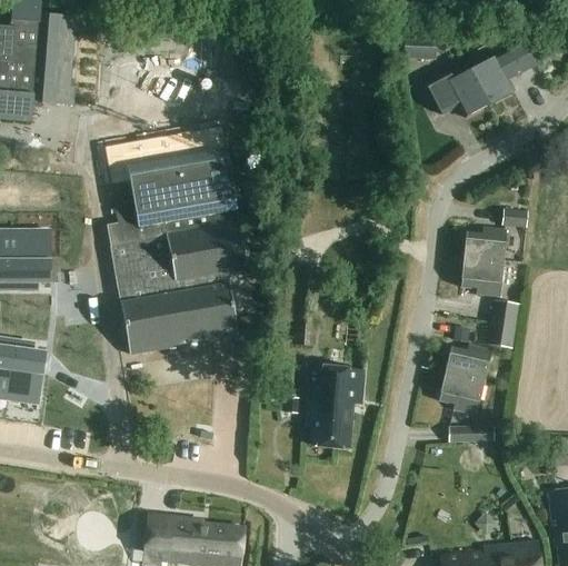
[(0,117),(31,120),(33,102),(72,106),(73,87),(69,87),(75,16),(39,12),(40,0),(12,0),(10,27),(0,25),(0,117)]
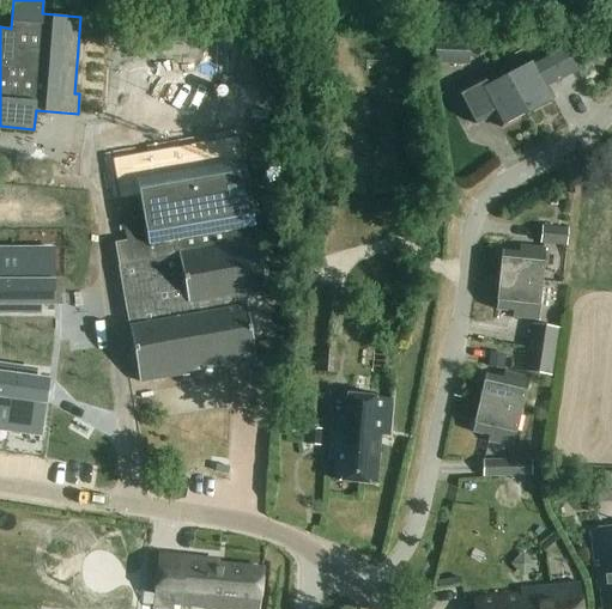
[(163,41),(164,19),(135,17),(133,38),(163,41)]
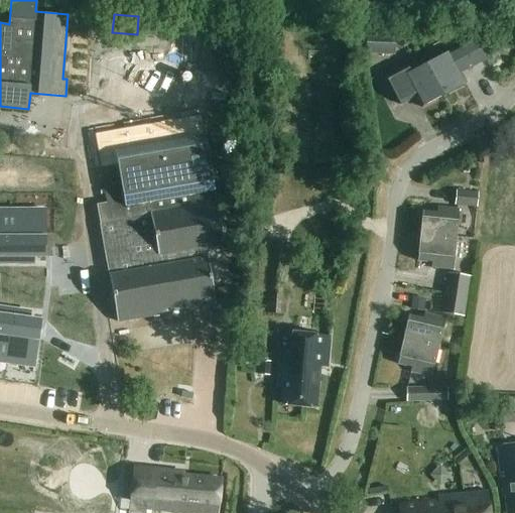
[(367,30),(366,50),(395,52),(396,32),(367,30)]
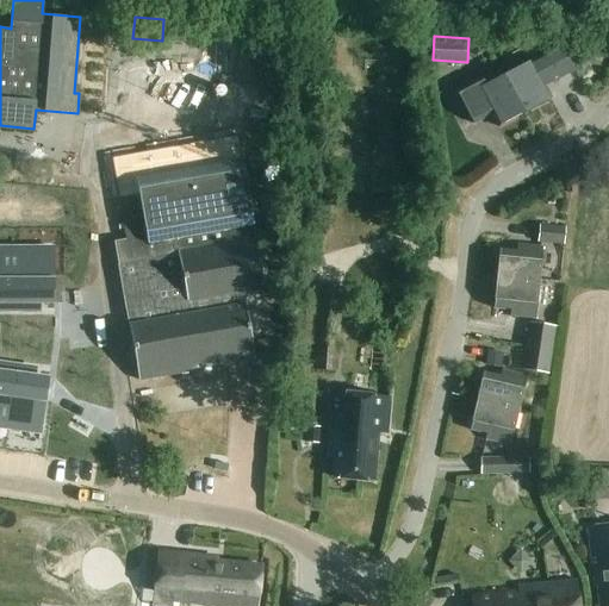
[(532,60),(505,74),(524,111),(552,97),(545,85),(575,69),(561,44),(540,55),(541,57),(533,62),(532,60)]
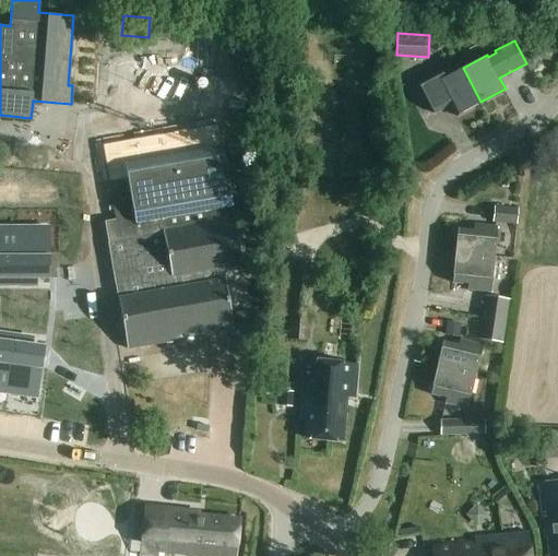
[(456,115),(481,102),(463,68),(460,62),(419,83),(434,110),(450,102),(456,115)]
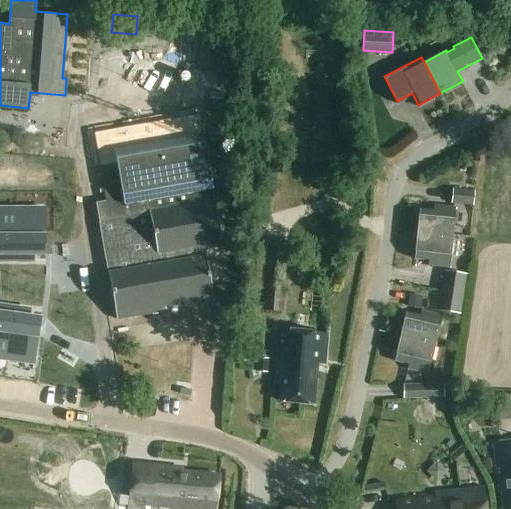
[(107,98),(121,99),(121,67),(108,67),(107,98)]
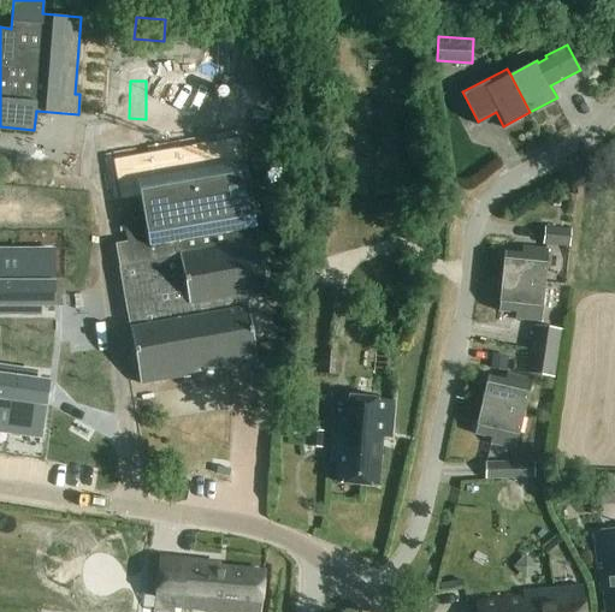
[(284,166),(285,150),(259,150),(259,165),(284,166)]
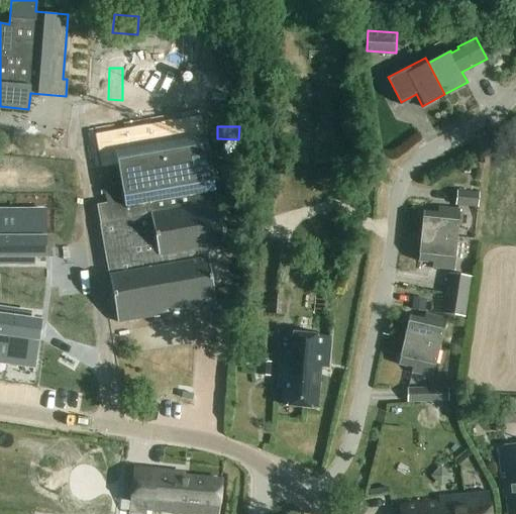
[(215,190),(204,133),(115,150),(117,164),(100,168),(107,202),(95,204),(118,321),(216,302),(212,283),(229,280),(222,243),(225,243),(216,198),(215,198),(214,191),(215,190)]
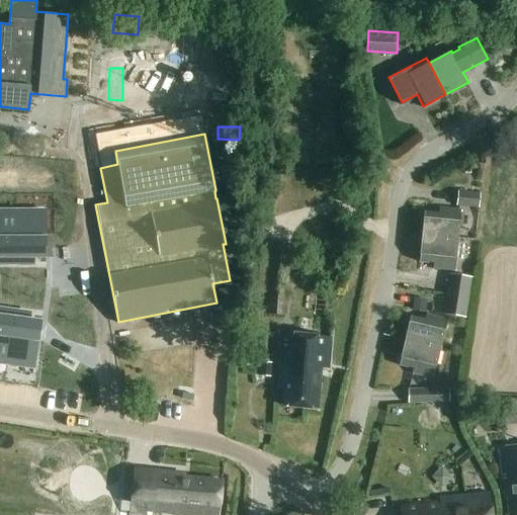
[(457,203),(480,206),(481,191),(458,188),(457,203)]
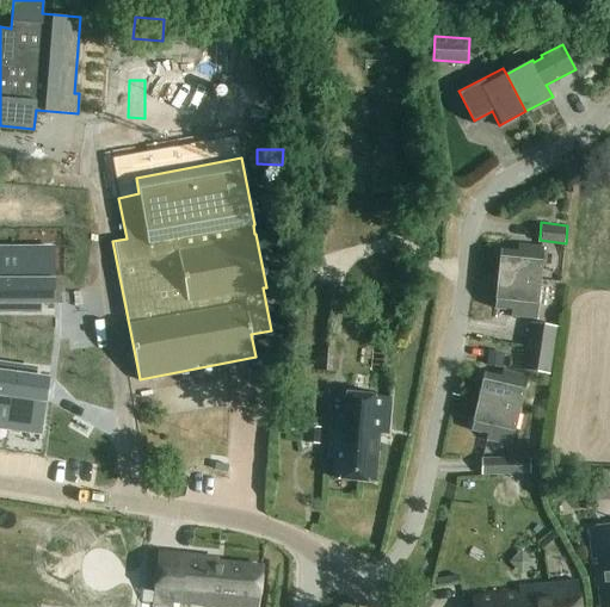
[(498,277),(540,280),(543,245),(519,242),(518,248),(500,246),(498,277)]
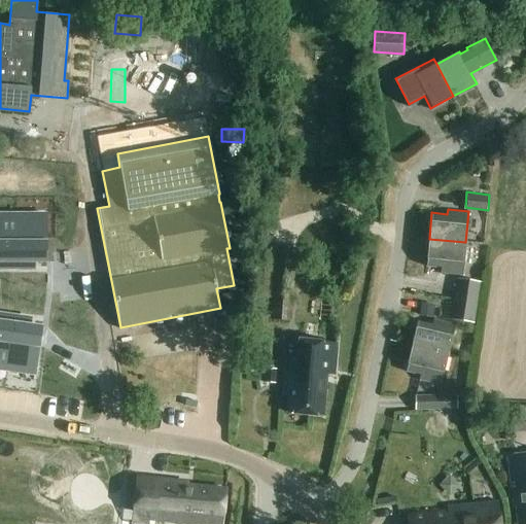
[(0,259),(19,260),(19,231),(6,231),(6,224),(0,224),(0,259)]
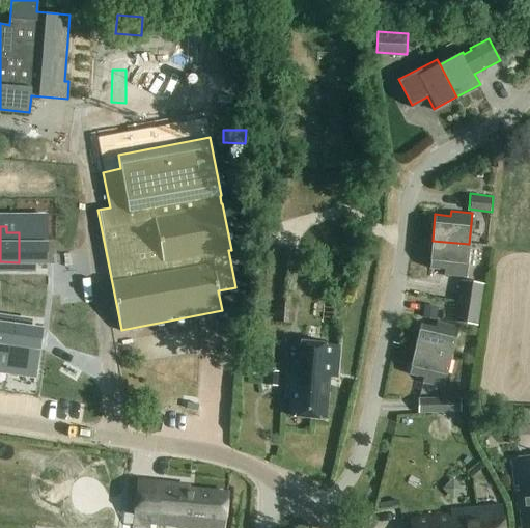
[(19,232),(19,262),(47,262),(48,232),(34,232),(34,227),(19,226),(19,232)]
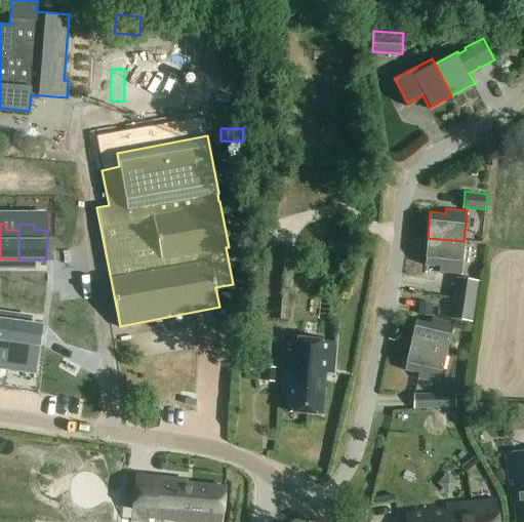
[(464,241),(428,238),(426,264),(440,265),(440,270),(461,272),(464,241)]
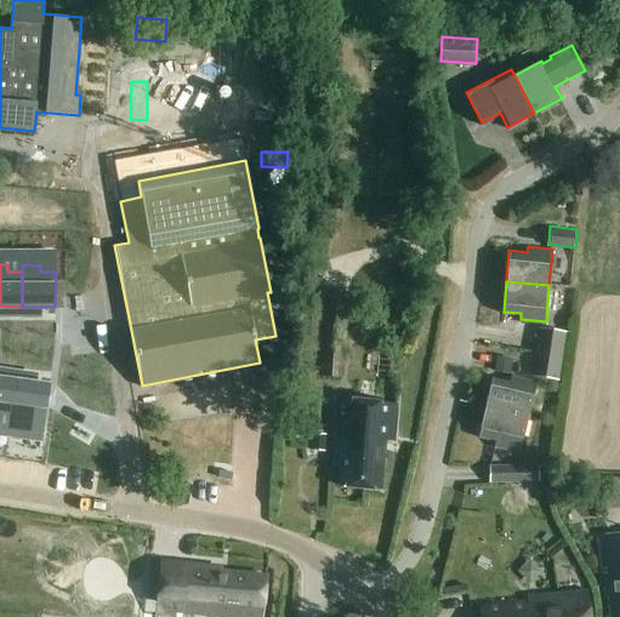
[(314,287),(310,348),(319,349),(318,375),(346,377),(351,290),(324,289),(314,287)]
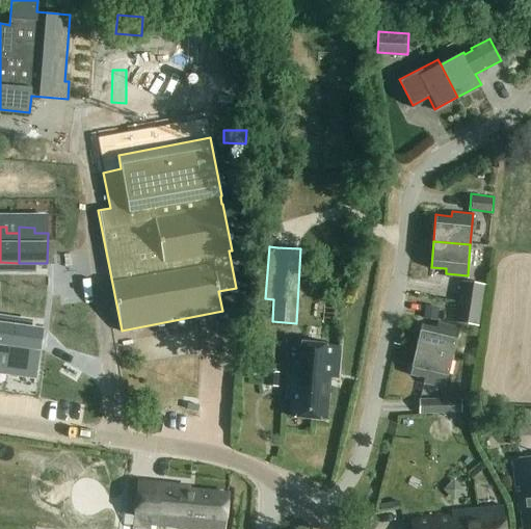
[(459,301),(483,305),(486,284),(462,281),(459,301)]
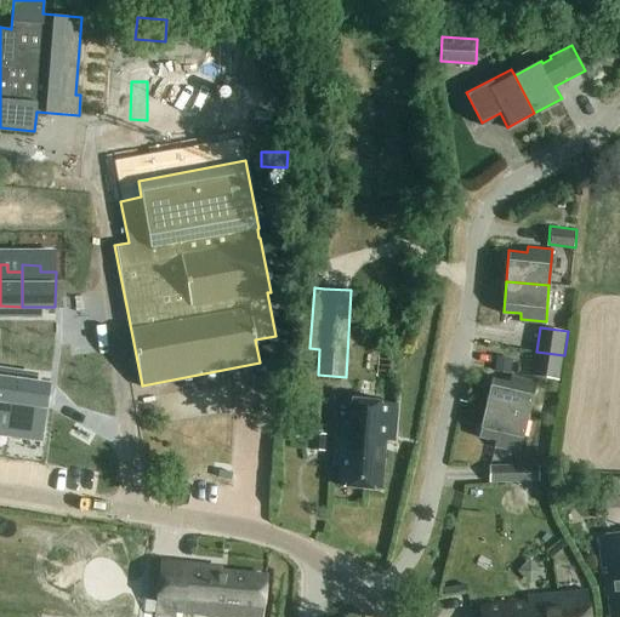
[(564,355),(536,352),(533,375),(561,378),(564,355)]
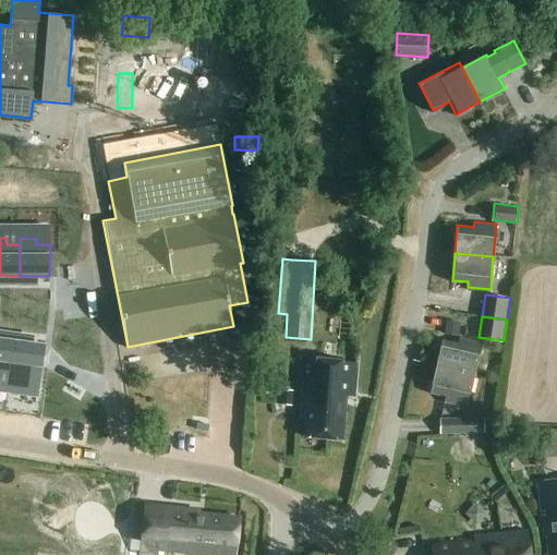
[(460,326),(446,324),(445,333),(459,335),(460,326)]
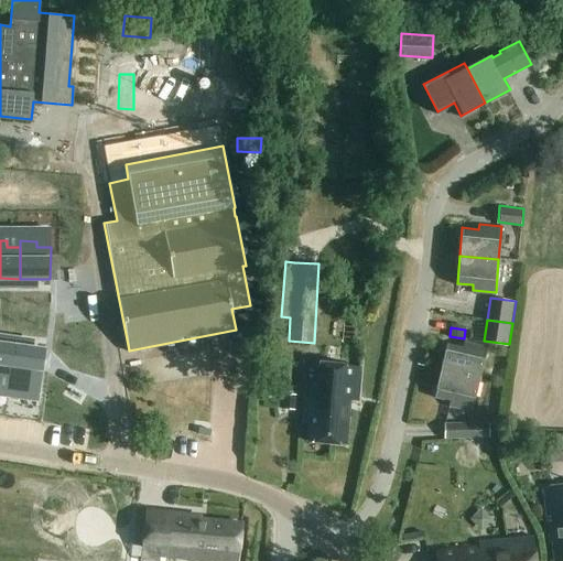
[(0,384),(12,386),(19,343),(0,340),(0,384)]
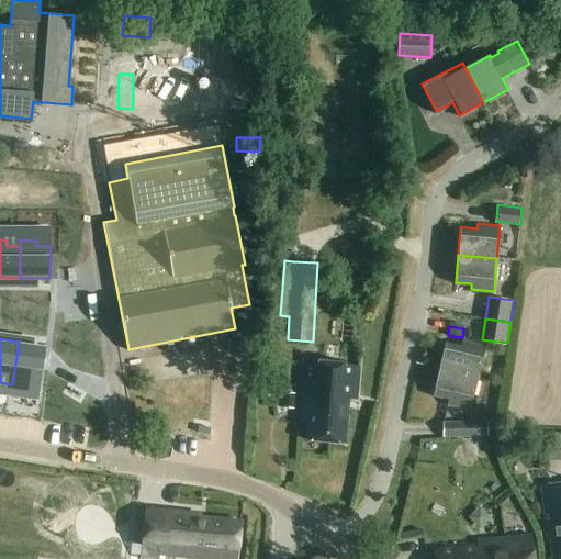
[(440,367),(478,376),(485,344),(462,338),(461,343),(446,339),(440,367)]
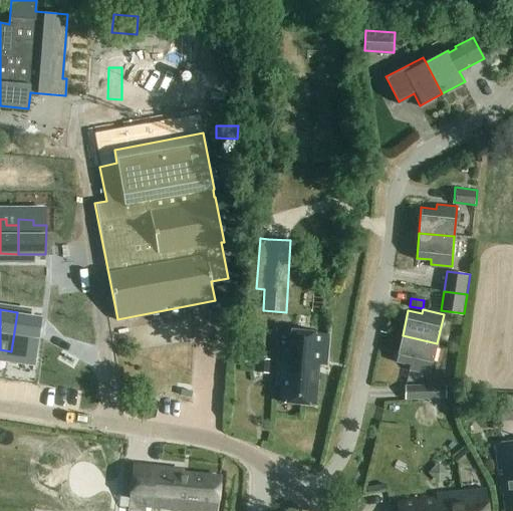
[(11,351),(10,357),(26,360),(27,354),(41,356),(47,316),(17,312),(11,351)]
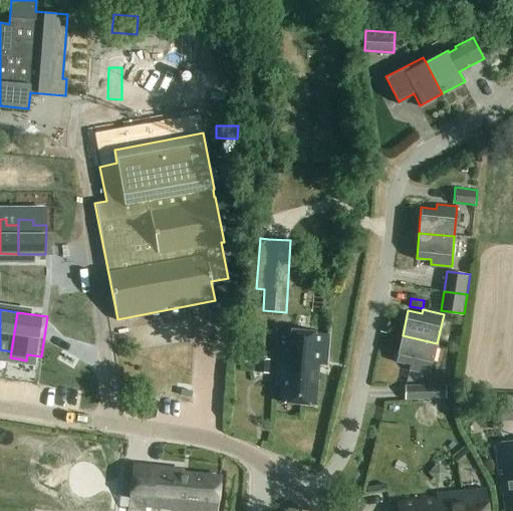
[(327,332),(279,328),(275,372),(278,372),(277,384),(282,385),(281,401),(314,404),(318,363),(325,363),(327,332)]
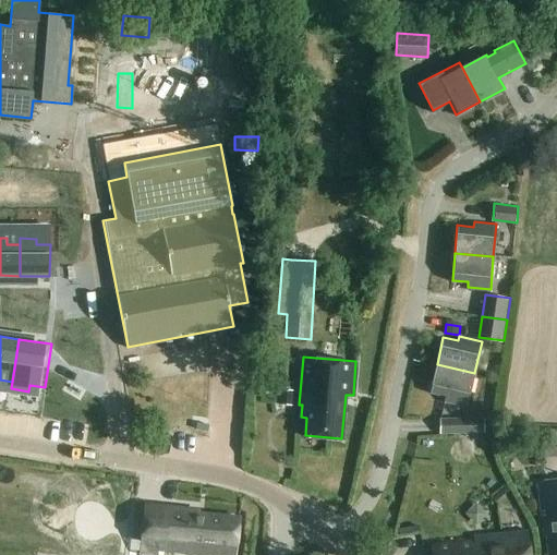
[(474,373),(437,364),(431,390),(446,395),(445,399),(467,405),(474,373)]
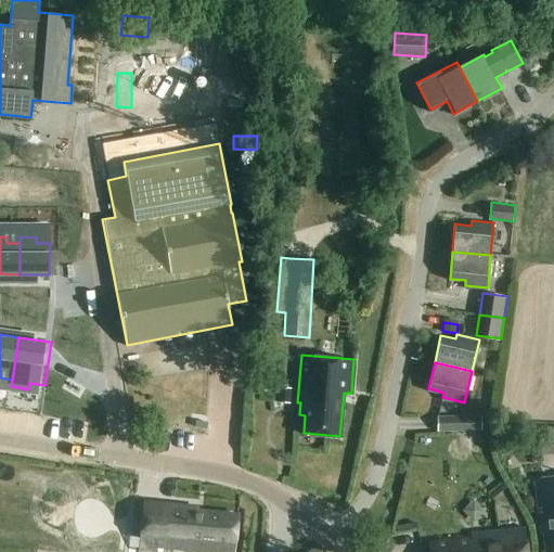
[(280,386),(279,401),(291,402),(292,387),(280,386)]
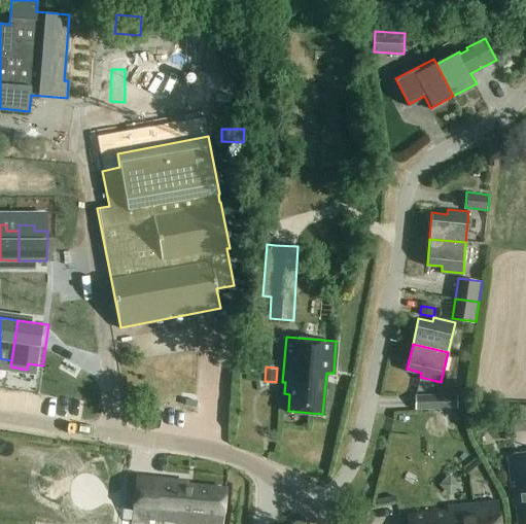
[(417,395),(417,409),(459,409),(459,393),(417,395)]
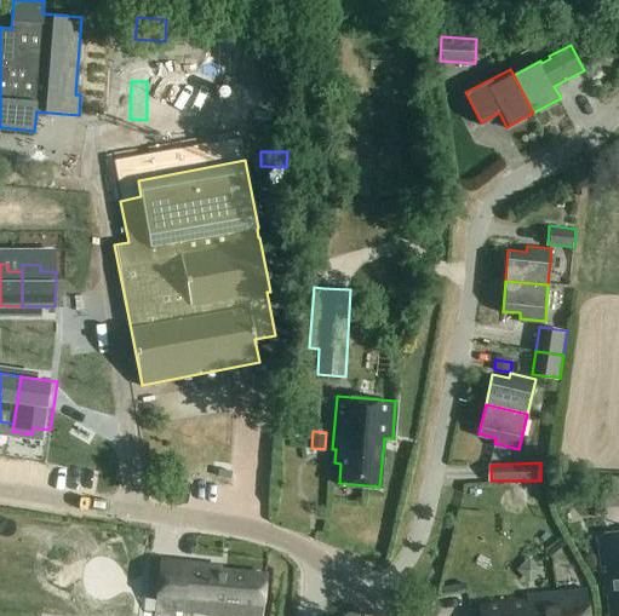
[(618,530),(597,534),(605,593),(607,593),(609,615),(618,615),(618,530)]
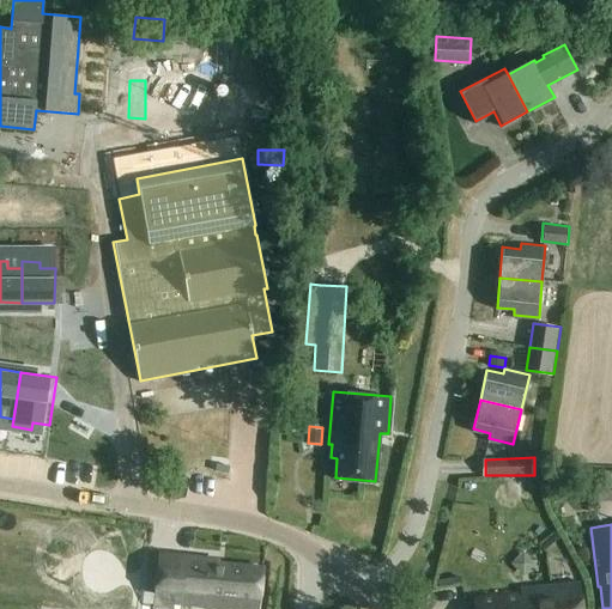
[(220,558),(161,552),(156,601),(242,608),(260,608),(265,567),(219,562),(220,558)]
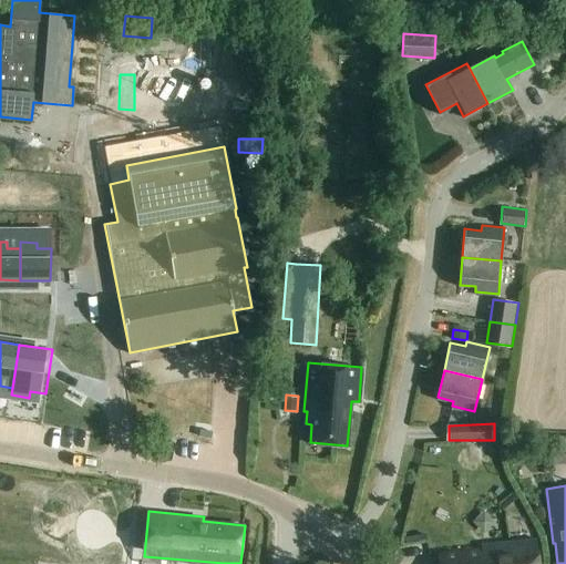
[(537,563),(535,539),(494,543),(494,545),(438,552),(439,563),(537,563)]
